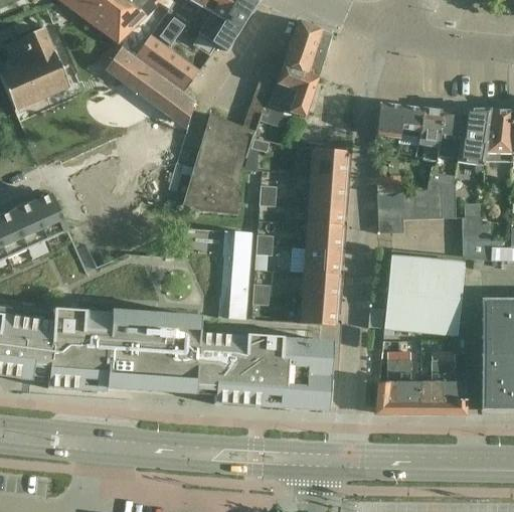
[(61,0),(62,1),(117,40),(118,40),(157,2),(157,3),(158,2),(158,1),(159,0),(61,0)]
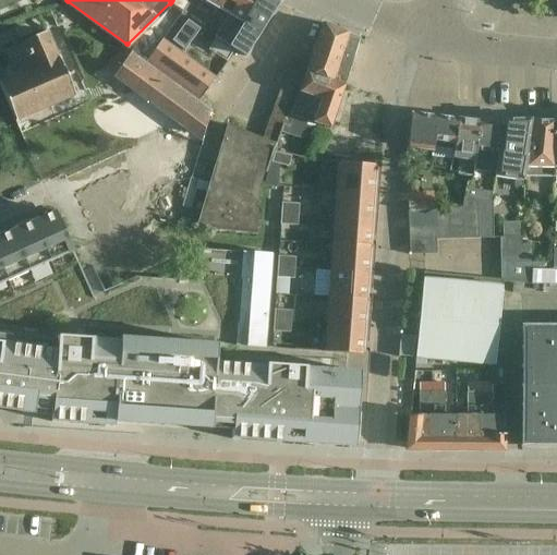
[(206,0),(208,1),(208,0),(212,0),(230,12),(245,22),(256,0),(206,0)]
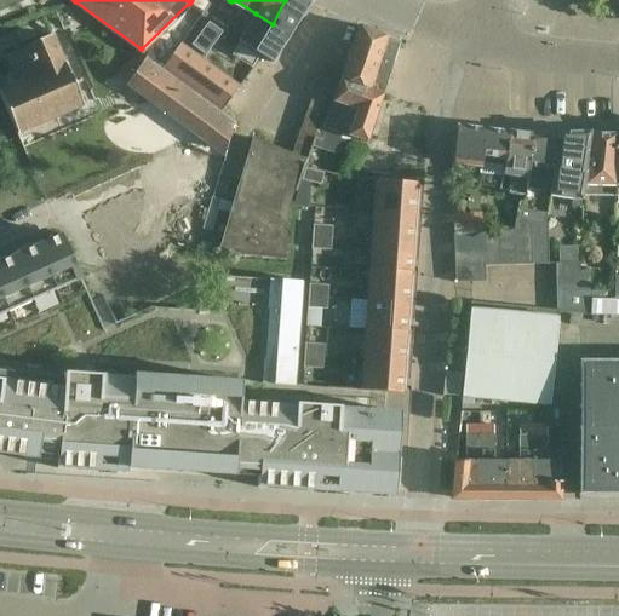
[(256,13),(240,39),(275,61),(287,41),(286,40),(290,34),(291,34),(313,0),(285,0),(273,24),(256,13)]
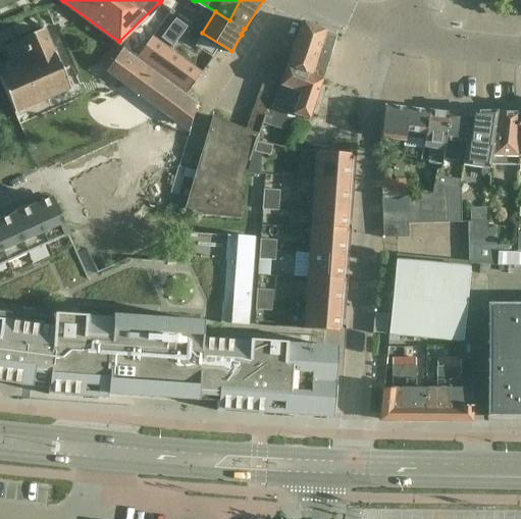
[(176,16),(162,36),(173,45),(189,24),(176,16)]
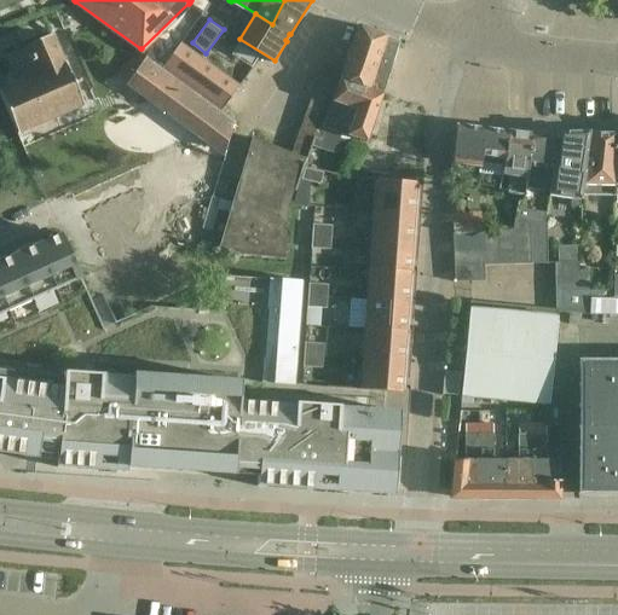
[(356,135),(367,139),(383,92),(399,40),(359,23),(338,73),(341,74),(321,137),(315,135),(312,143),(339,151),(356,135)]
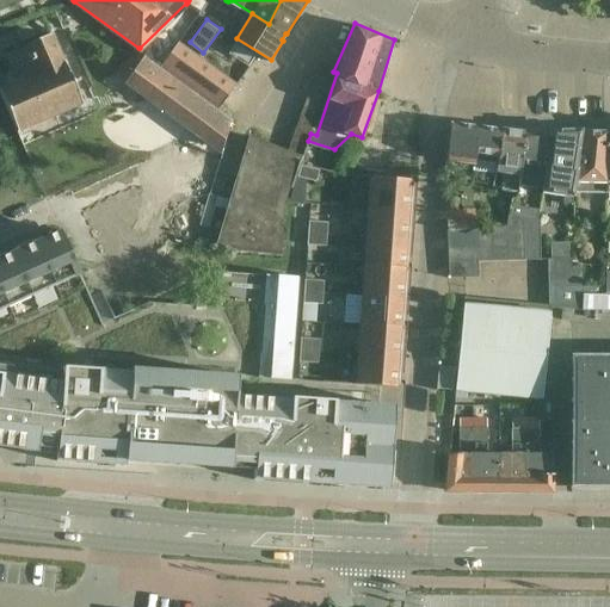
[(50,33),(49,33),(8,53),(14,69),(5,73),(10,84),(0,86),(17,130),(84,103),(50,33)]
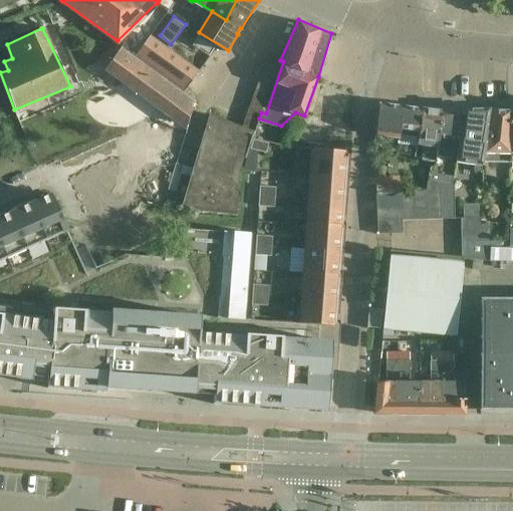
[(151,33),(137,53),(186,89),(188,85),(200,69),(151,33)]
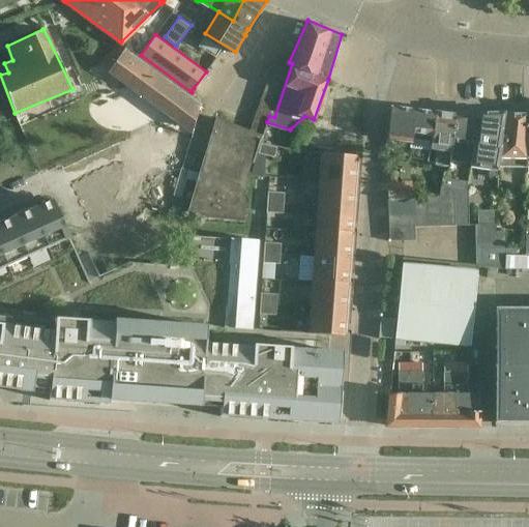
[(103,64),(103,65),(109,69),(114,74),(194,132),(203,100),(204,97),(194,88),(192,92),(141,55),(139,54),(140,54),(139,53),(138,54),(121,41),(120,41),(119,42),(103,64)]
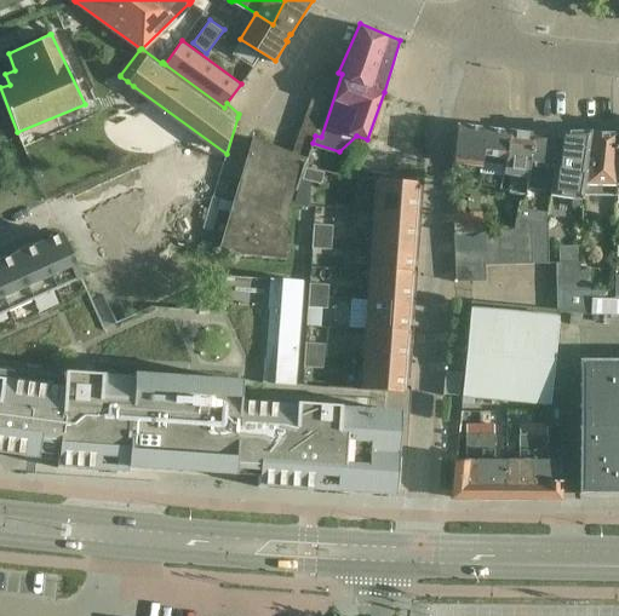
[(253,137),(234,201),(219,251),(287,257),(291,209),(305,163),(313,143),(315,136),(321,137),(342,74),(338,73),(322,67),(293,151),(253,137)]
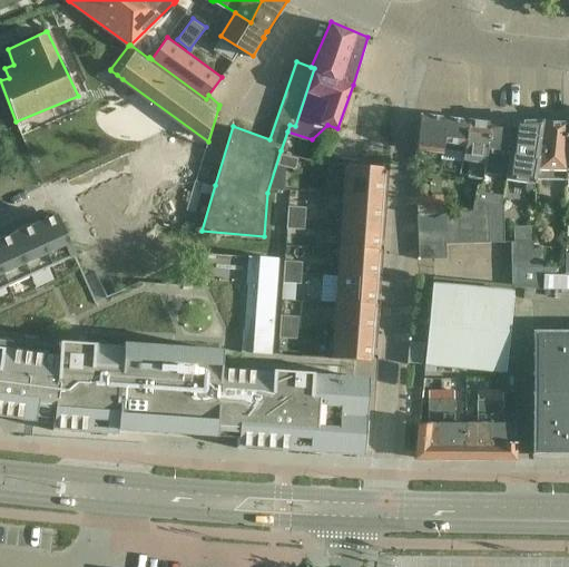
[(468,120),(421,114),(418,149),(443,153),(442,158),(462,160),(462,159),(466,145),(468,120)]
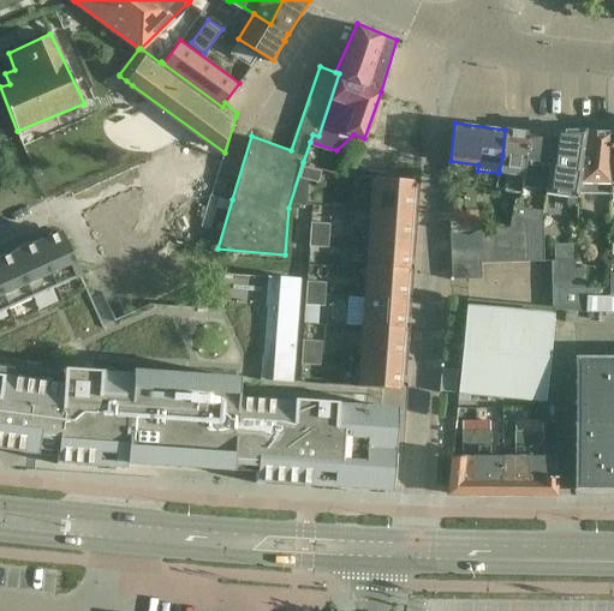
[(529,132),(505,130),(502,156),(499,172),(510,173),(507,184),(501,183),(500,187),(520,192),(523,185),(529,132)]
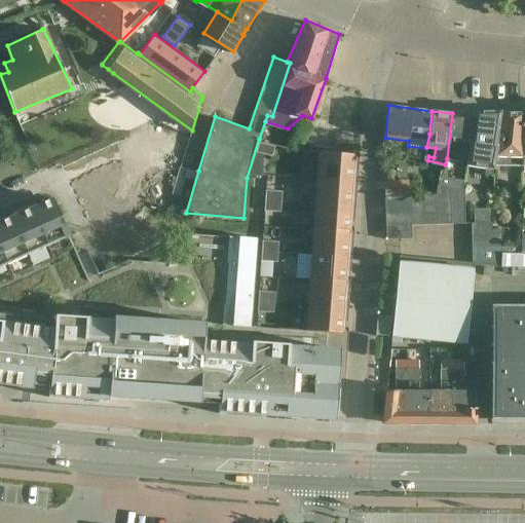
[(467,162),(474,112),(452,113),(447,158),(467,162)]
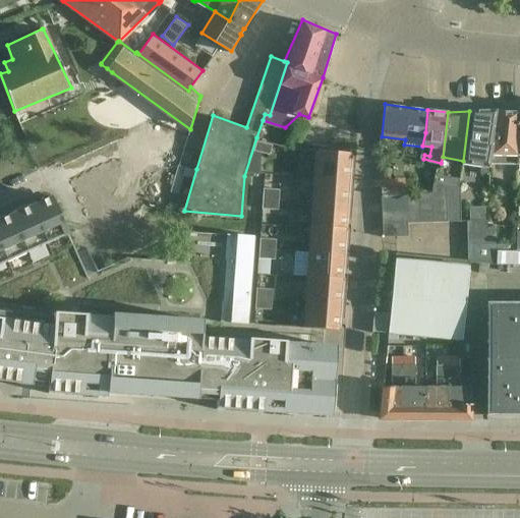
[(486,144),(494,111),(469,111),(463,161),(482,165),(487,145),(486,144)]
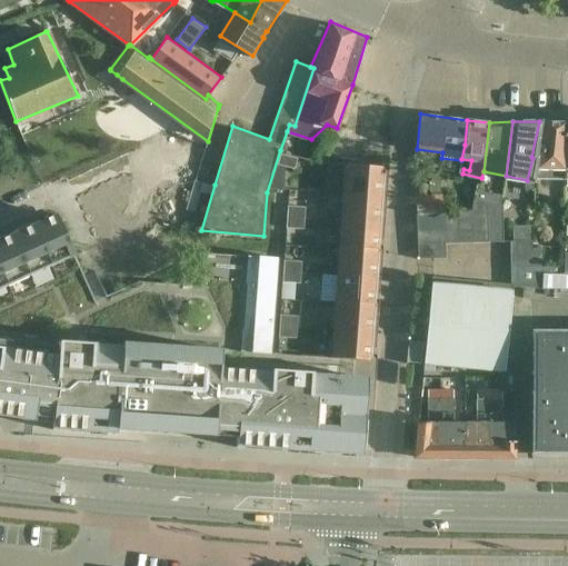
[(565,175),(565,121),(539,121),(531,157),(532,158),(527,180),(534,181),(536,174),(565,175)]
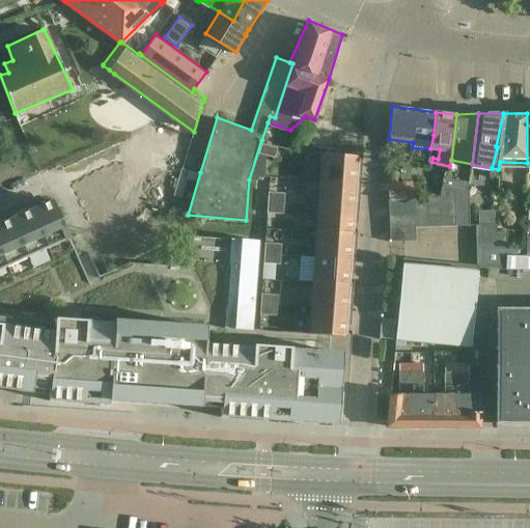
[(275,157),(278,146),(261,142),(259,153),(275,157)]
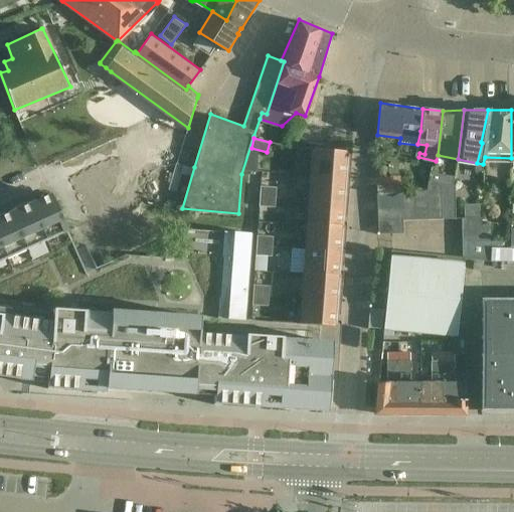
[(345,176),(346,150),(313,148),(311,173),(345,176)]
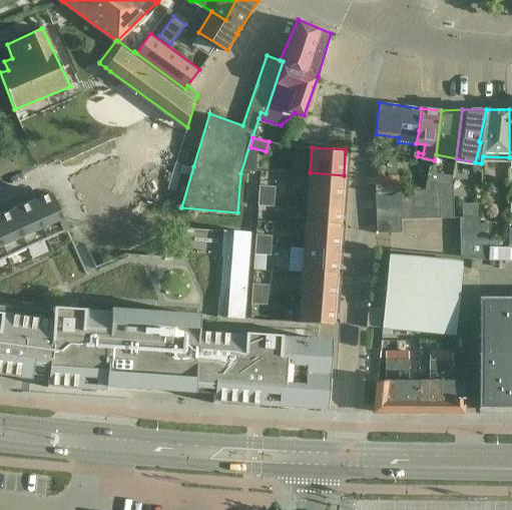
[(176,189),(184,164),(176,161),(168,186),(176,189)]
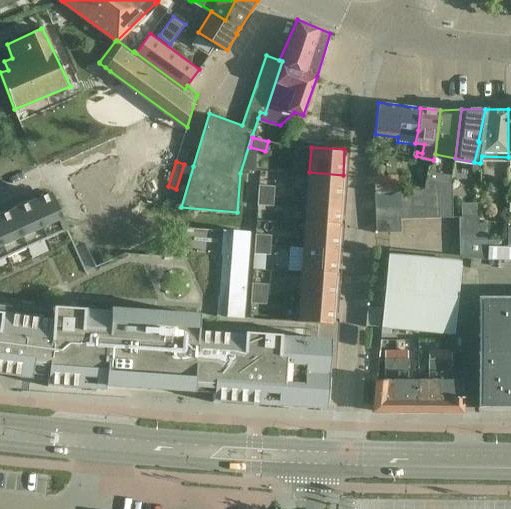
[(451,174),(429,169),(427,179),(440,181),(449,182),(451,174)]
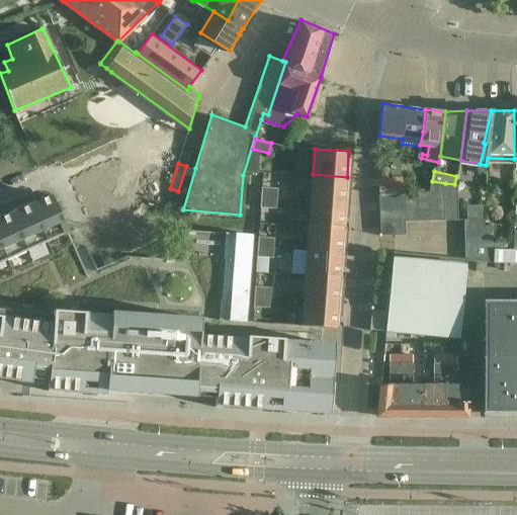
[(347,177),(313,174),(311,199),(345,201),(347,177)]
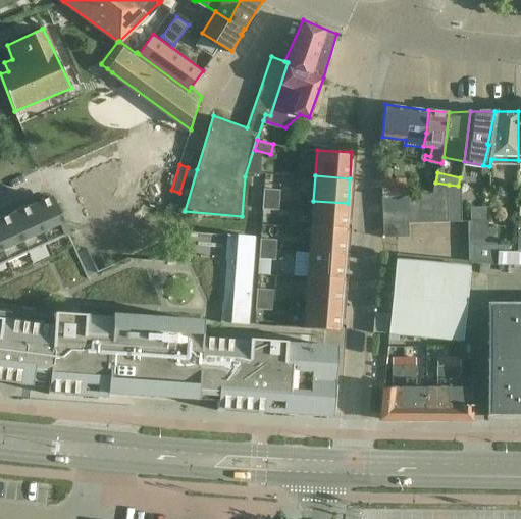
[(403,194),(402,178),(381,179),(382,195),(403,194)]
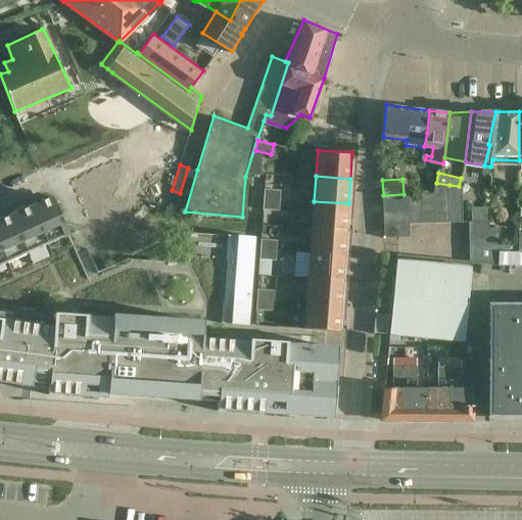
[(449,185),(436,183),(435,184),(436,221),(449,221),(449,185)]
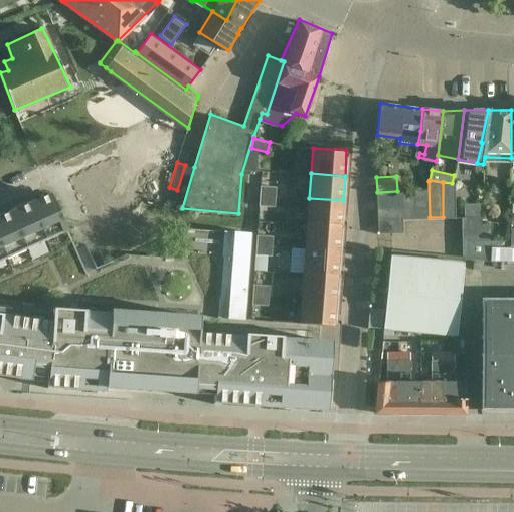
[(430,217),(429,181),(427,189),(415,190),(416,218),(430,217)]
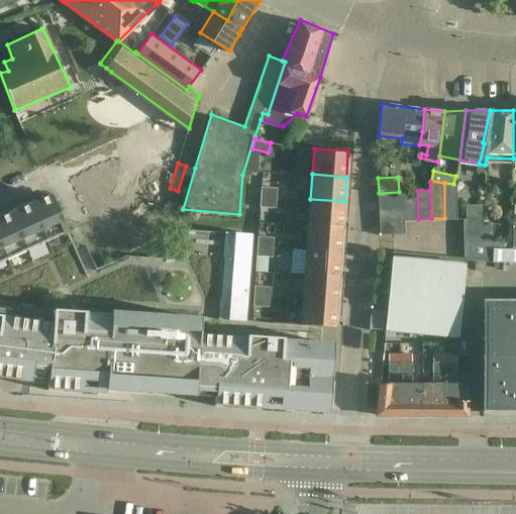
[(457,185),(453,184),(444,183),(444,218),(458,218),(457,185)]
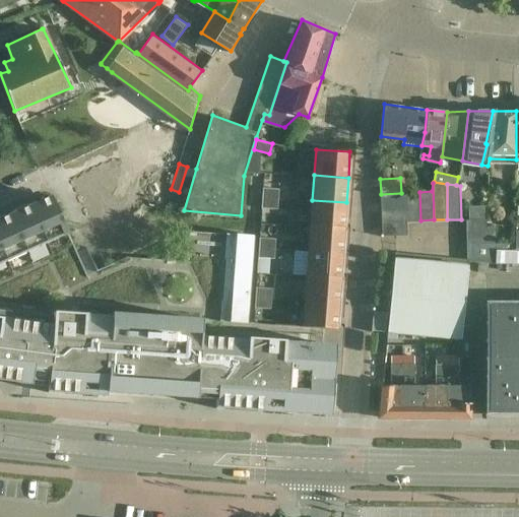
[(263,187),(262,197),(278,198),(279,188),(263,187)]
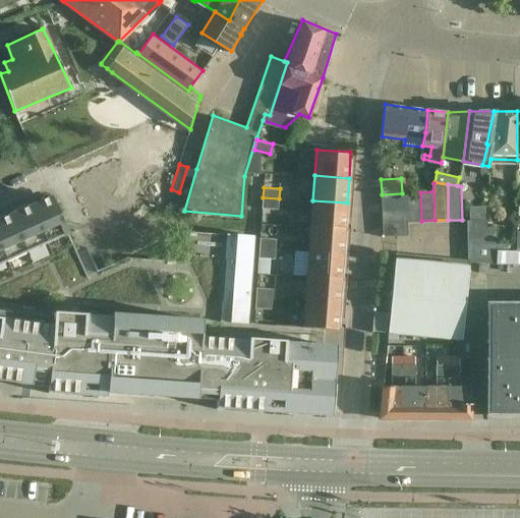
[(421,221),(420,192),(406,193),(407,207),(408,221),(421,221)]
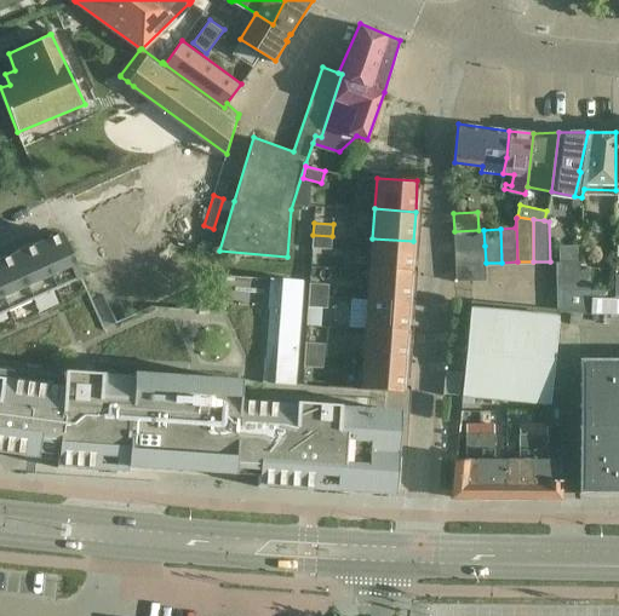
[(485,246),(483,230),(479,230),(454,231),(456,248),(485,246)]
